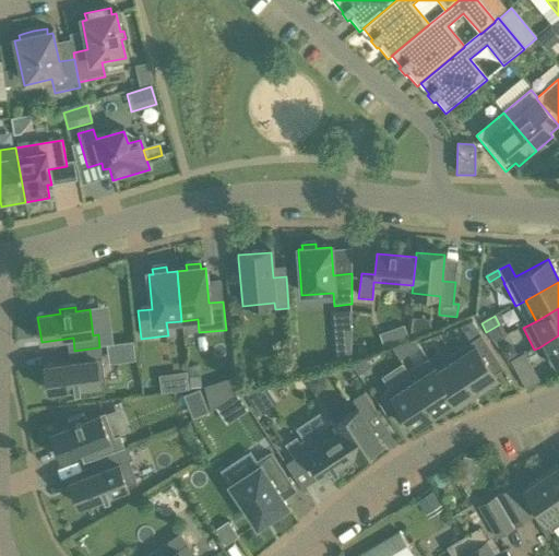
[(403,324),(396,327),(401,340),(407,338),(403,324)]
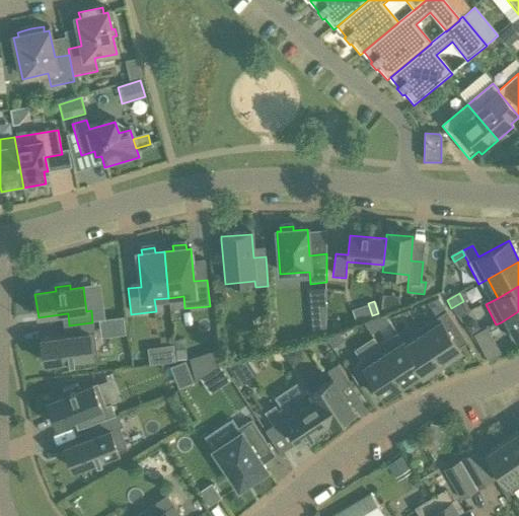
[(438,301),(427,305),(436,319),(446,312),(438,301)]
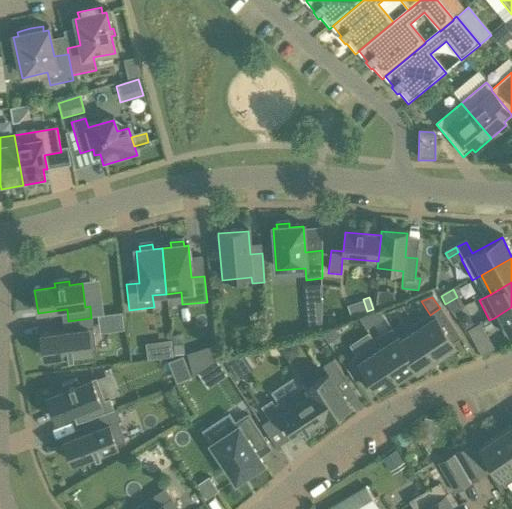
[(511,307),(494,318),(504,336),(511,332),(511,307)]
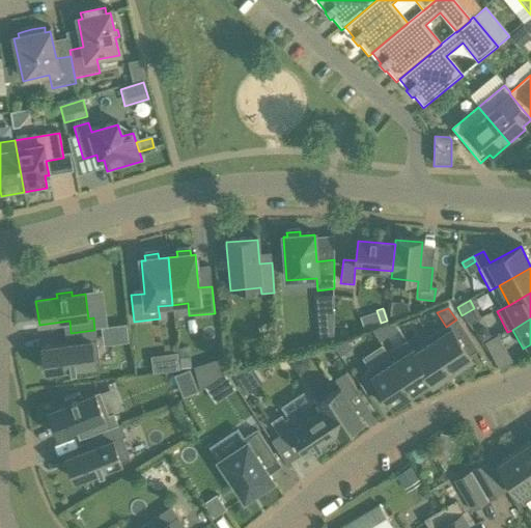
[(472,361),(470,357),(478,352),(456,320),(446,327),(428,338),(452,373),(472,361)]
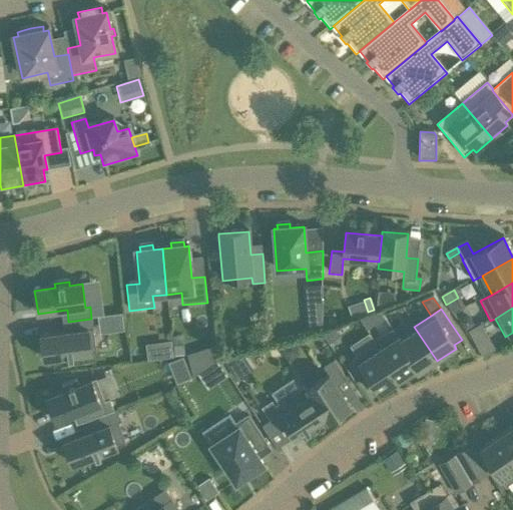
[(122,315),(114,316),(116,333),(124,332),(122,315)]
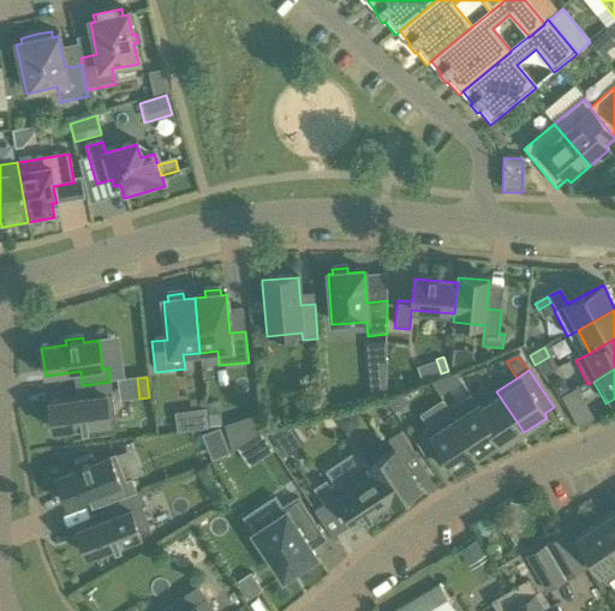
[(386,379),(369,381),(370,394),(386,393),(386,379)]
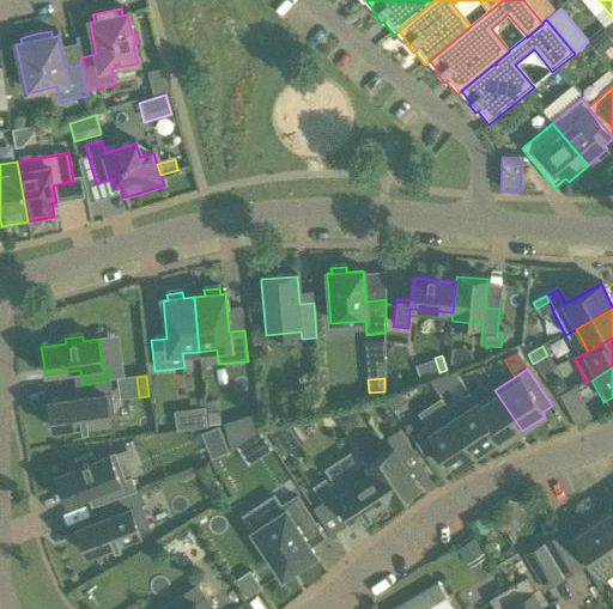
[(438,397),(451,388),(444,378),(431,387),(438,397)]
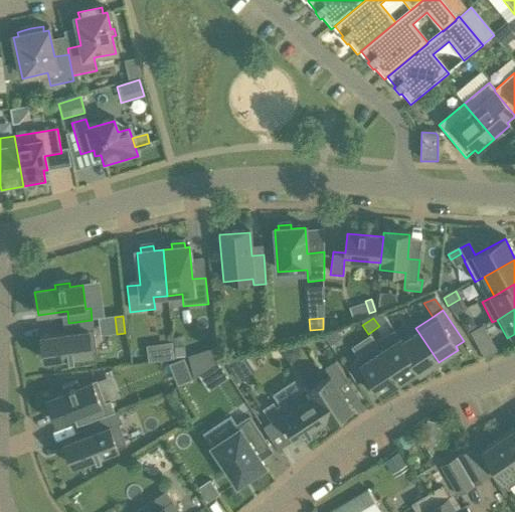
[(476,327),(470,318),(460,324),(466,334),(476,327)]
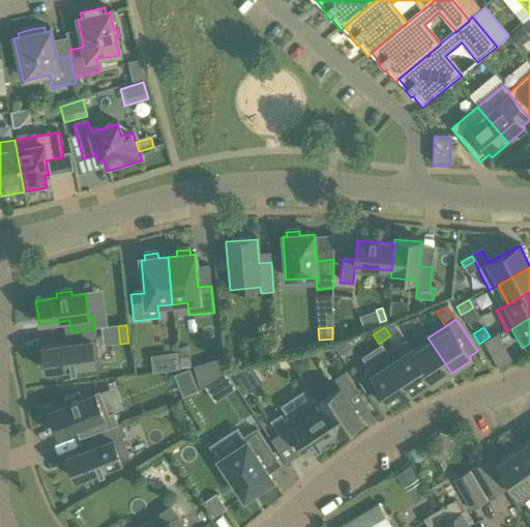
[(70,332),(72,343),(41,347),(45,370),(98,363),(94,329),(70,332)]
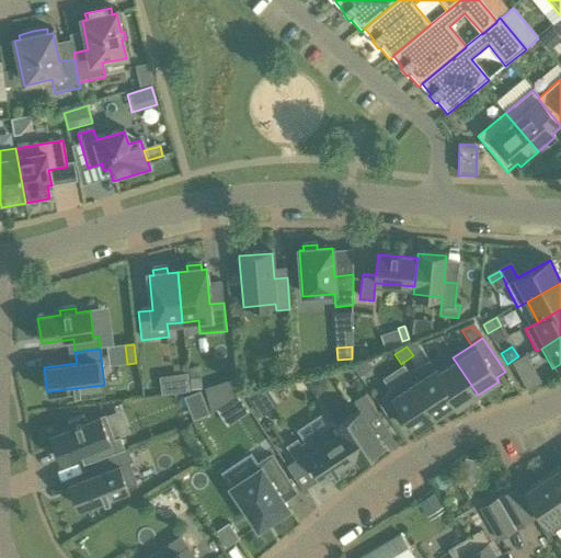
[(361,378),(371,371),(365,362),(353,366),(361,378)]
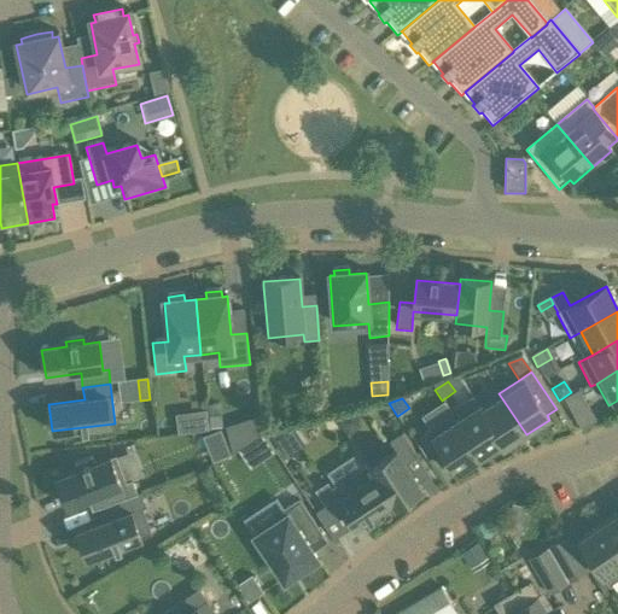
[(525,436),(501,398),(482,411),(501,445),(503,449),(525,436)]
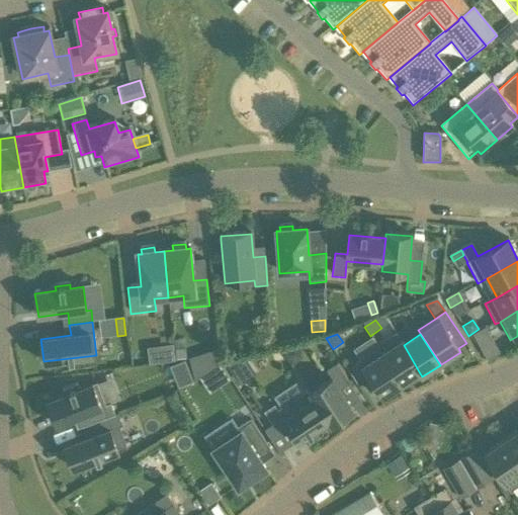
[(401,342),(382,354),(403,384),(420,373),(404,345),(401,342)]
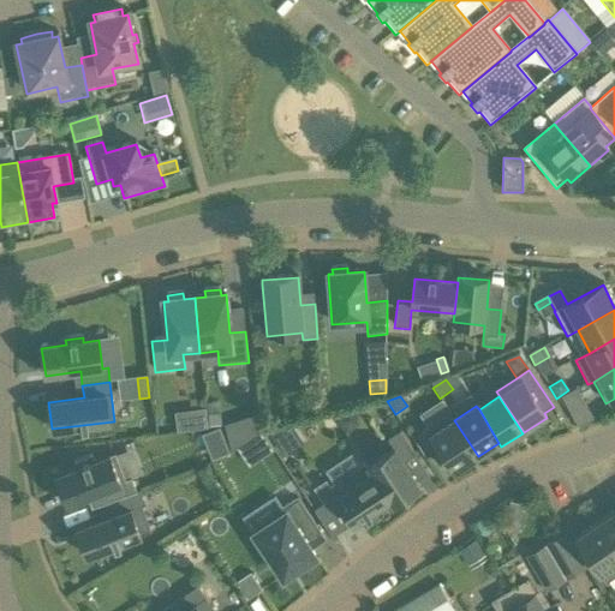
[(586,407),(571,415),(578,429),(593,420),(586,407)]
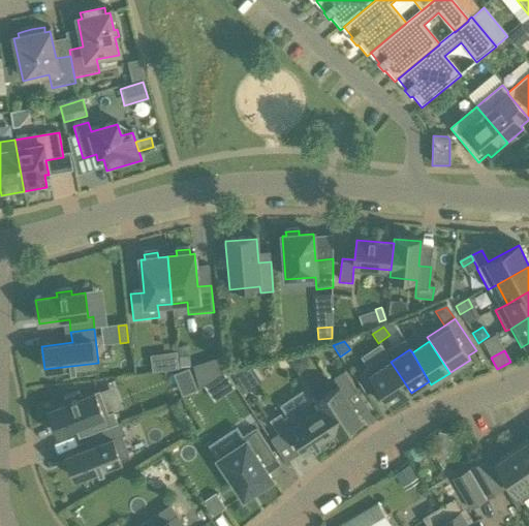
[(177,353),(168,354),(170,371),(179,369),(177,353)]
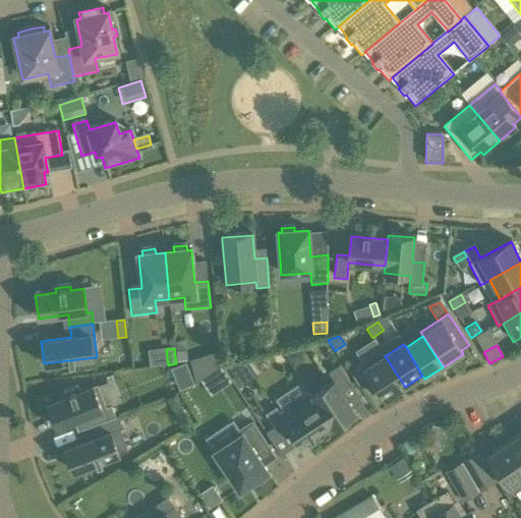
[(303,361),(296,351),(286,357),(293,368),(303,361)]
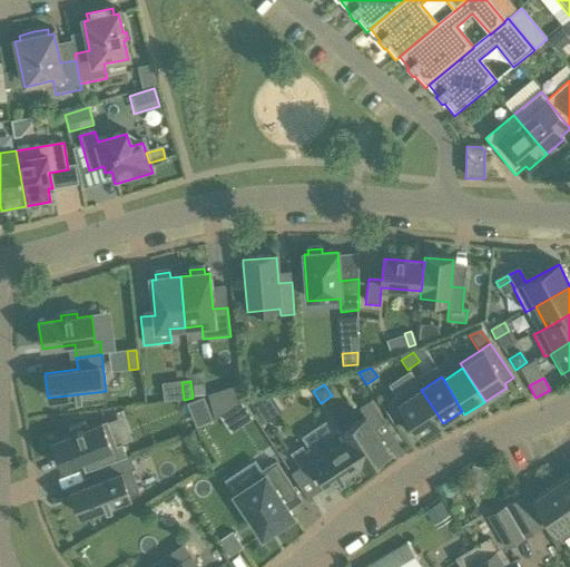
[(207,394),(213,413),(242,404),(235,385),(207,394)]
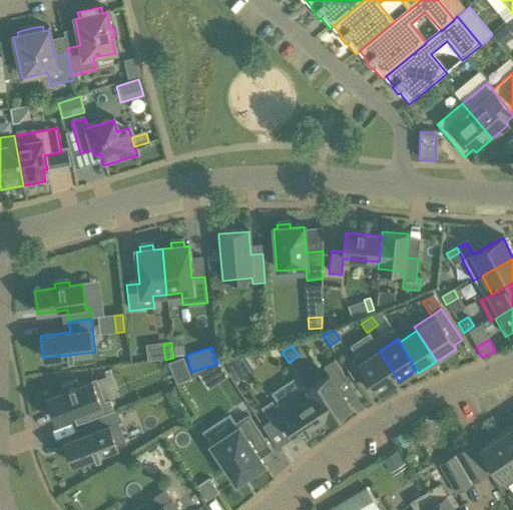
[(399,381),(379,351),(377,347),(349,365),(365,390),(374,385),(380,394),(399,381)]
